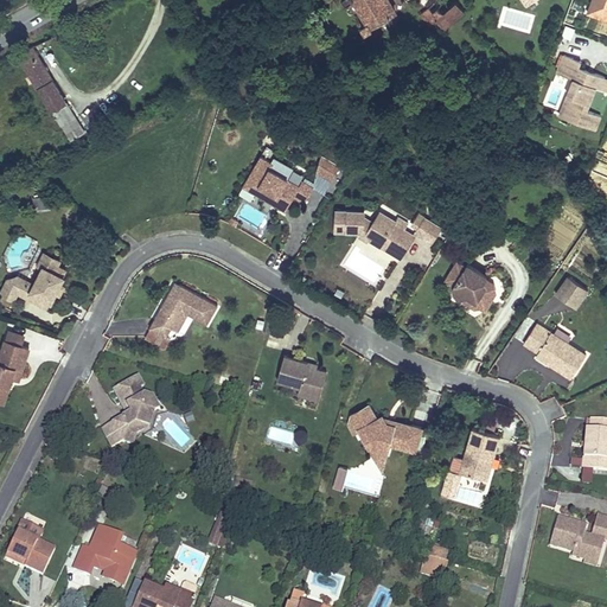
[(389,0),(345,0),(346,2),(350,0),(355,0),(368,23),(362,26),(365,32),(372,29),(371,26),(396,12),(389,0)]
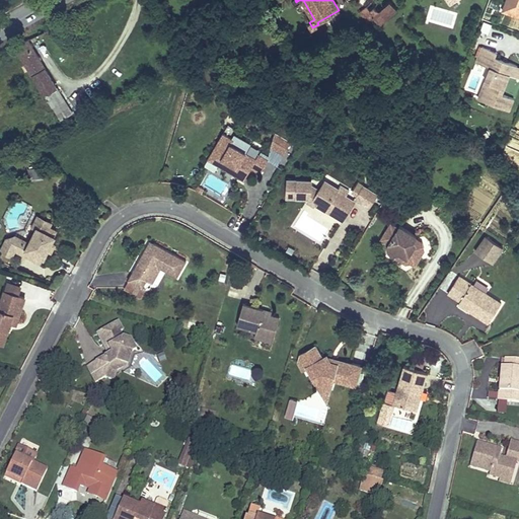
[(518,0),(507,0),(503,12),(518,17),(518,0)]
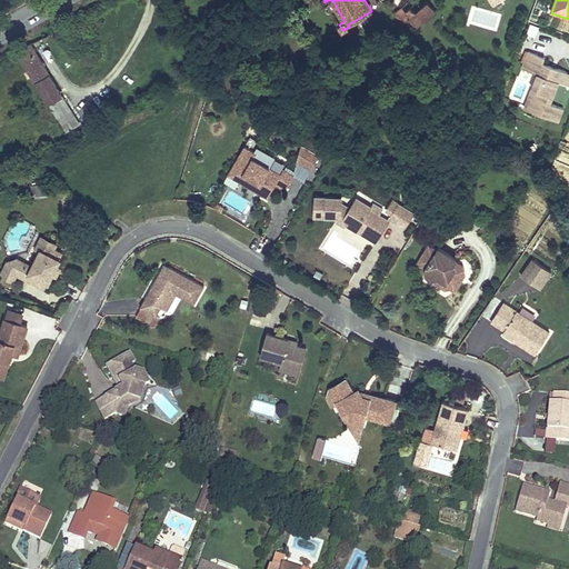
[(410,5),(405,10),(410,16),(409,17),(417,27),(436,10),(428,1),(416,11),(410,5)]
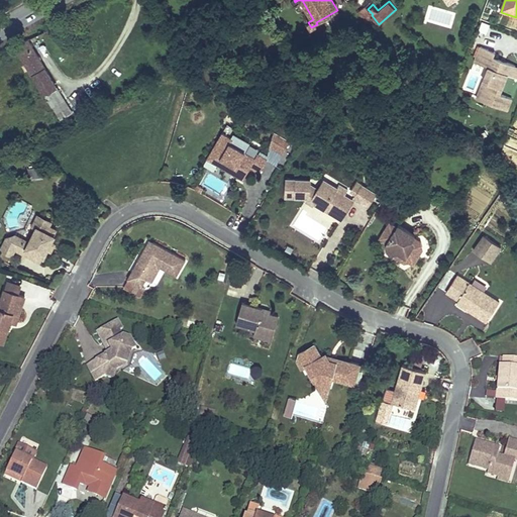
[(372,15),(373,14),(368,9),(365,5),(358,11),(366,20),(372,15)]
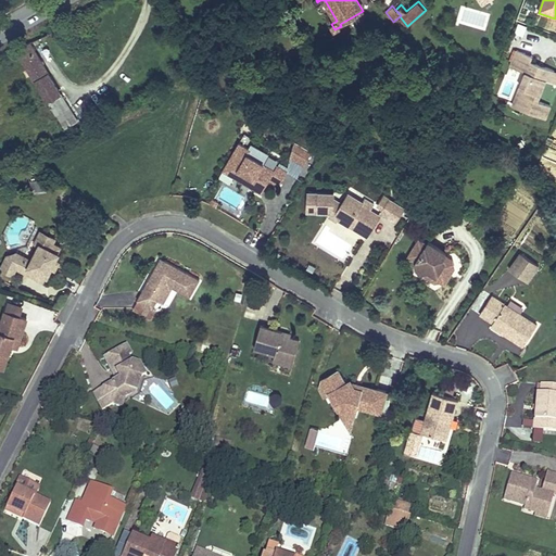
[(77,121),(29,42),(16,49),(64,128),(77,121)]
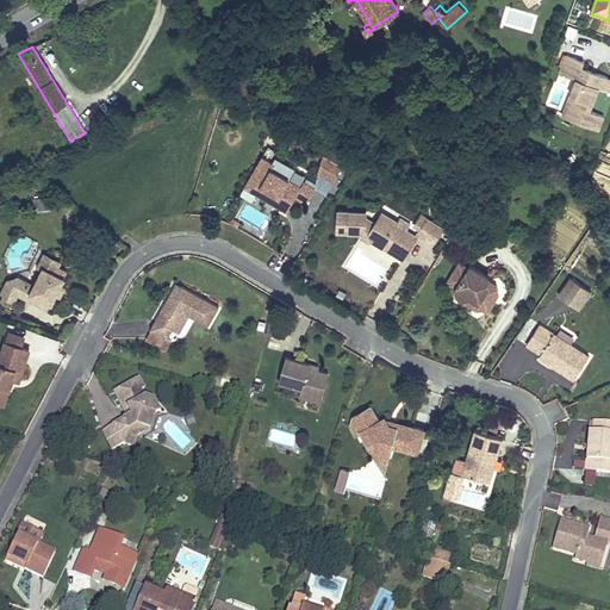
[(561,117),(598,131),(603,116),(590,111),(598,88),(603,89),(608,78),(596,73),(593,78),(589,76),(591,70),(582,67),(584,62),(567,55),(560,73),(577,79),(561,117)]
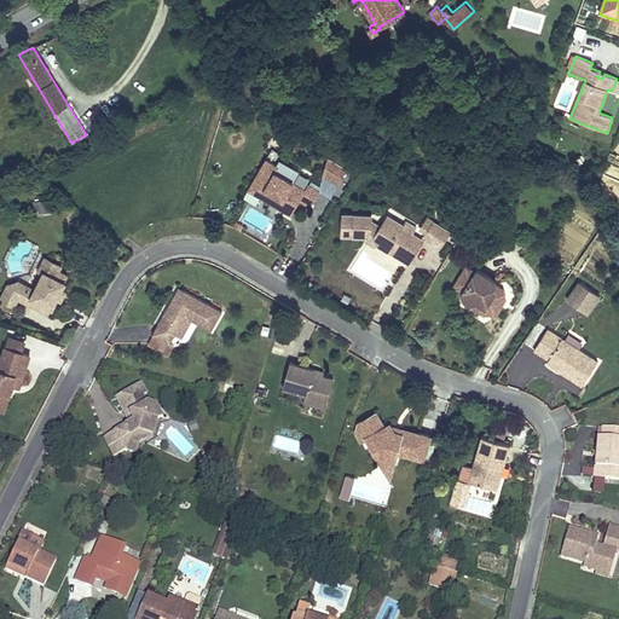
[(347,168),(328,156),(323,174),(339,184),(347,168)]
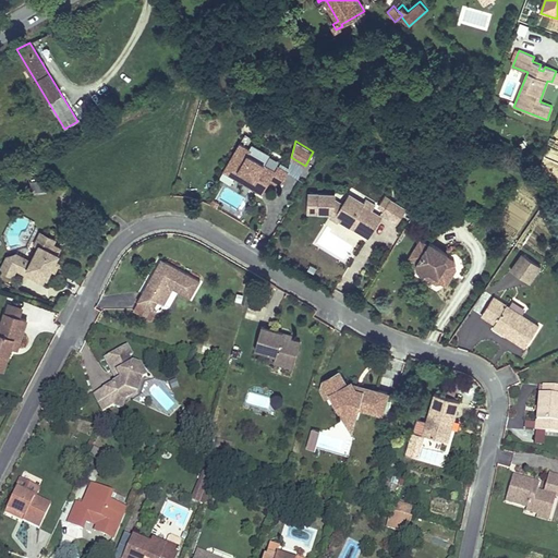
[(251,149),(240,143),(223,171),(234,178),(239,170),(254,180),(253,182),(265,189),(269,180),(279,186),(288,171),(278,166),(275,170),(263,162),(267,155),(253,146),(251,149)]
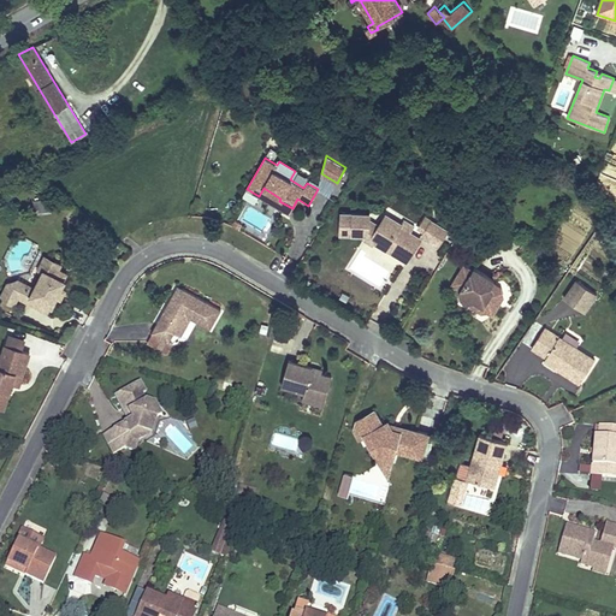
[(318,191),(331,194),(333,183),(320,179),(318,191)]
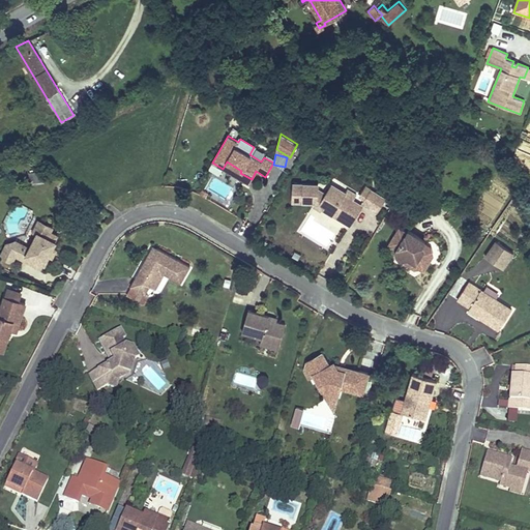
[(241,171),(227,162),(223,169),(248,184),(252,179),(240,173),(241,171)]
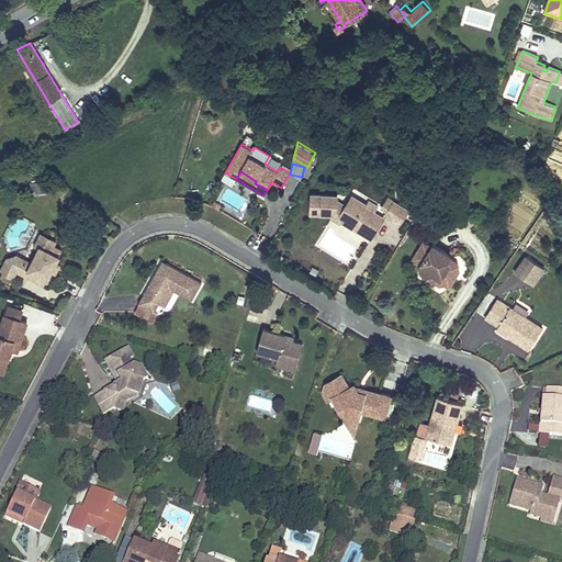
[(361,233),(371,238),(382,221),(373,214),(374,212),(379,205),(369,199),(367,204),(352,195),(346,205),(336,200),(336,195),(311,194),(310,211),(321,211),(321,214),(332,214),(332,212),(336,212),(340,214),(341,221),(352,226),(356,222),(364,228),(361,233)]
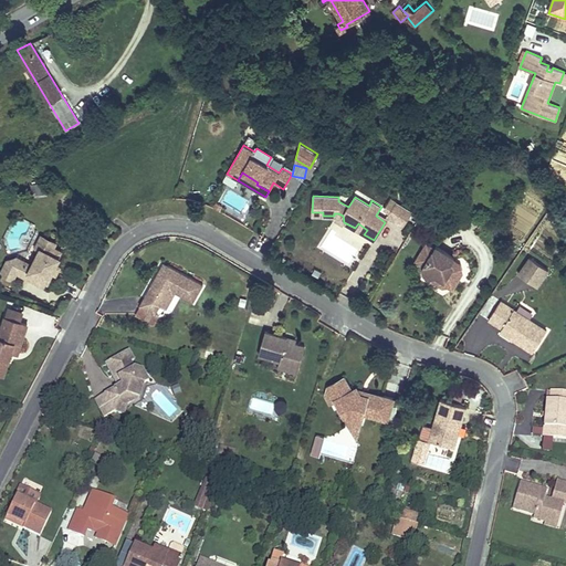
[(397,202),(388,217),(402,226),(411,211),(397,202)]
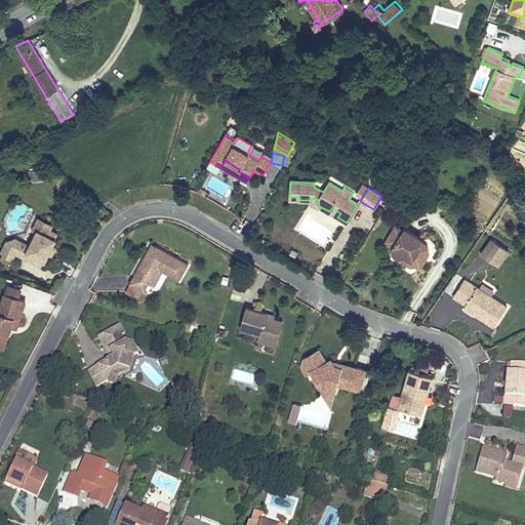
[(318,200),(314,198),(310,198),(310,200),(310,203),(318,208),(319,206),(318,200)]
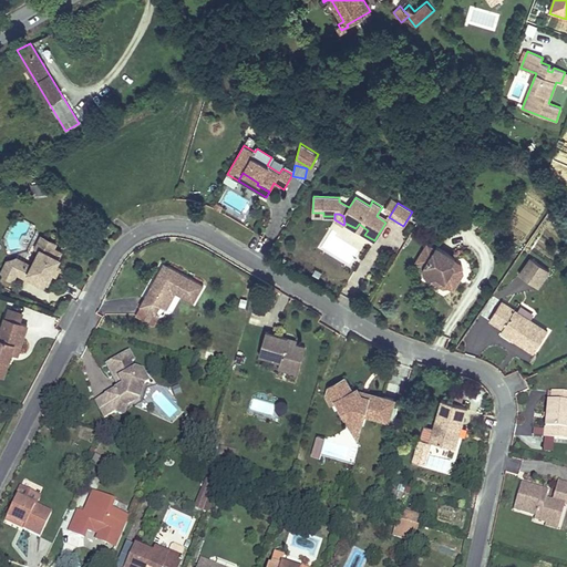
[(332,223),(319,250),(352,265),(366,237),(332,223)]
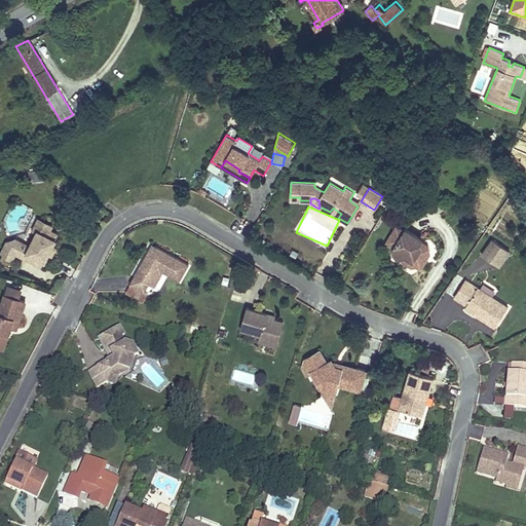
[(333,208),(330,212),(338,218),(341,214),(333,208)]
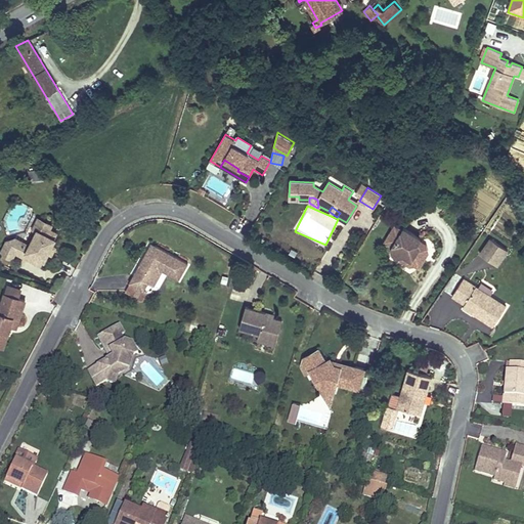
[(38,218),(33,227),(37,229),(46,233),(49,228),(51,224),(38,218)]
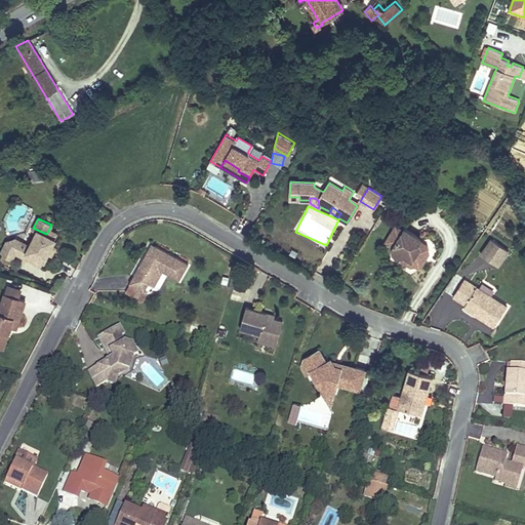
[(419,240),(420,239),(404,229),(403,230),(395,226),(386,241),(393,246),(392,248),(393,253),(399,257),(404,255),(414,261),(414,266),(419,268),(429,252),(419,247),(418,242),(419,240)]
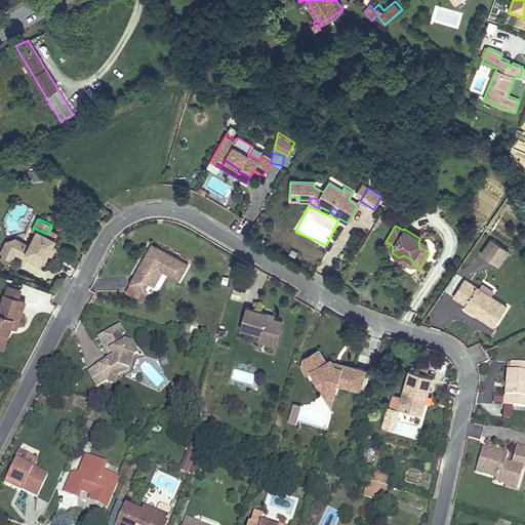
[(4,246),(0,254),(12,259),(15,253),(24,257),(27,252),(34,255),(31,260),(40,265),(43,259),(44,260),(48,252),(51,245),(55,238),(53,238),(56,233),(49,229),(46,234),(37,230),(30,245),(15,238),(10,249),(4,246)]
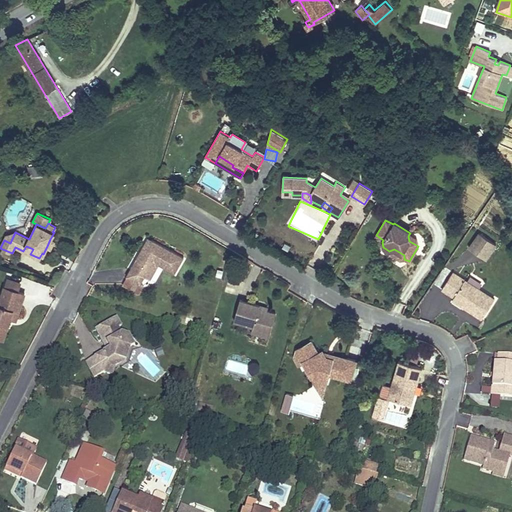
[(4,240),(10,243),(15,232),(7,235),(4,240)]
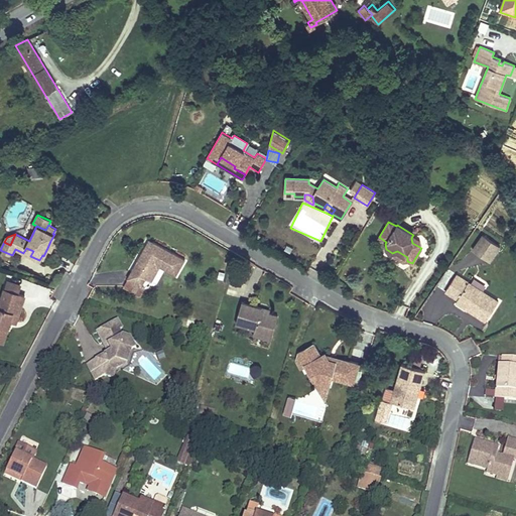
[(483,235),(473,249),(490,261),(500,246),(483,235)]
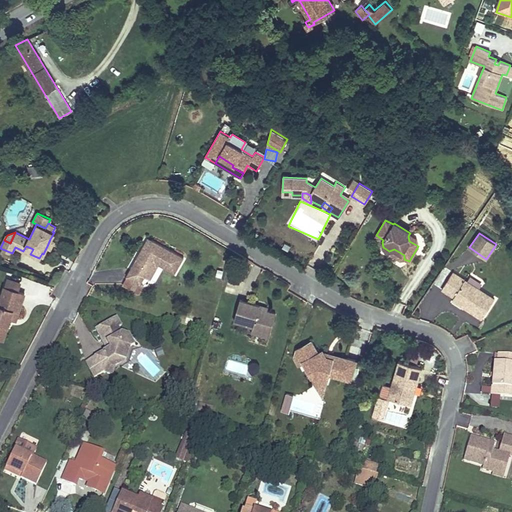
[(408,236),(409,241),(418,246),(416,238),(409,234),(408,236)]
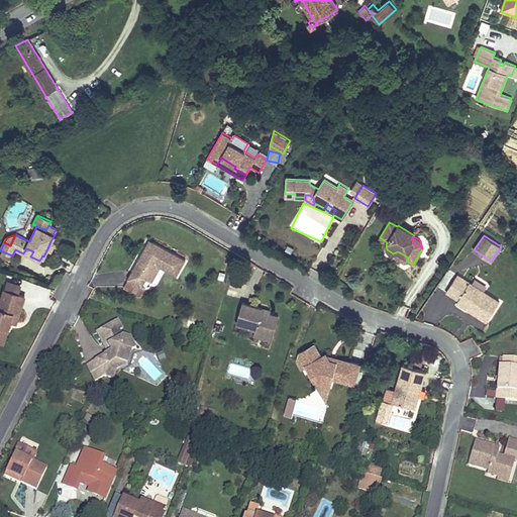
[(149,239),(142,252),(147,251),(152,241),(149,239)]
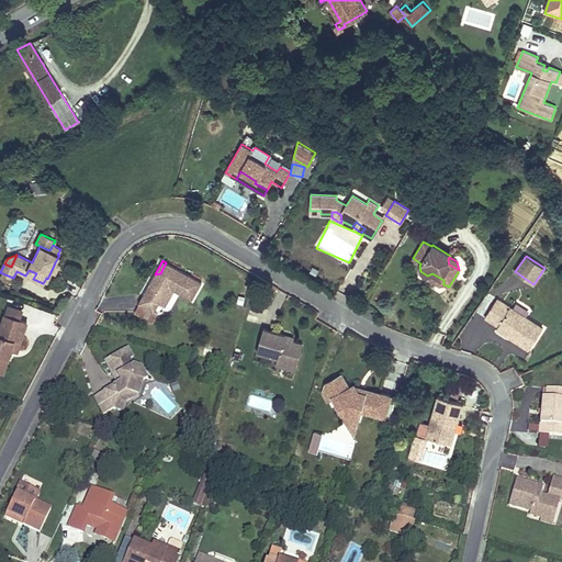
[(191,300),(202,282),(166,262),(160,273),(155,274),(138,303),(139,304),(154,312),(158,303),(165,307),(173,290),(191,300)]
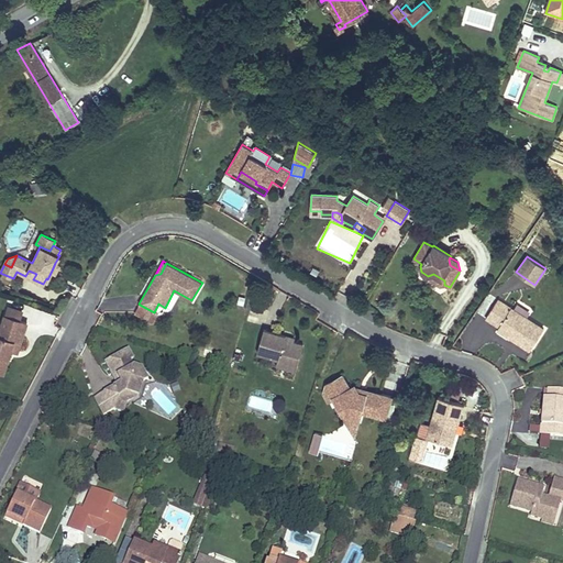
[(29,271),(25,276),(33,279),(36,274),(29,271)]
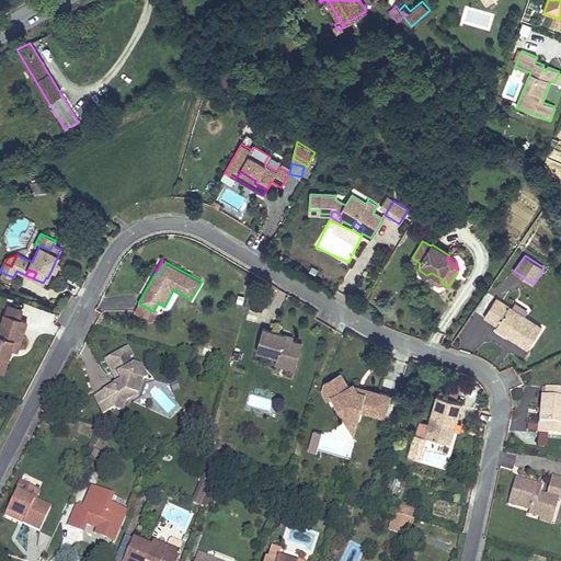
[(443,279),(432,273),(426,275),(426,279),(436,285),(443,284),(443,279)]
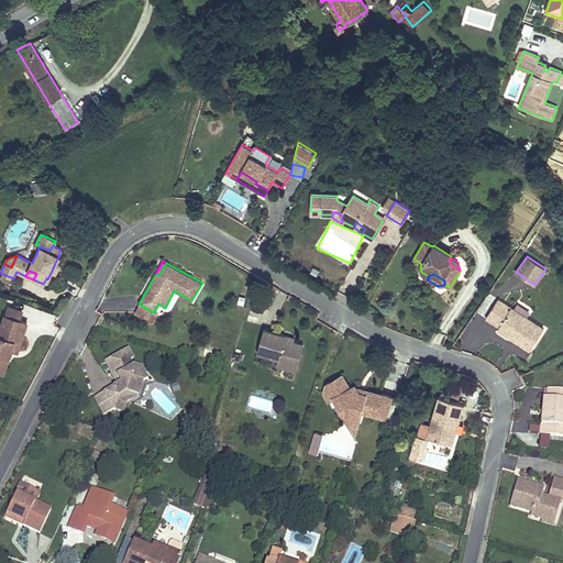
[(544,329),(498,299),(486,318),(499,327),(520,340),(518,342),(530,350),(544,329)]
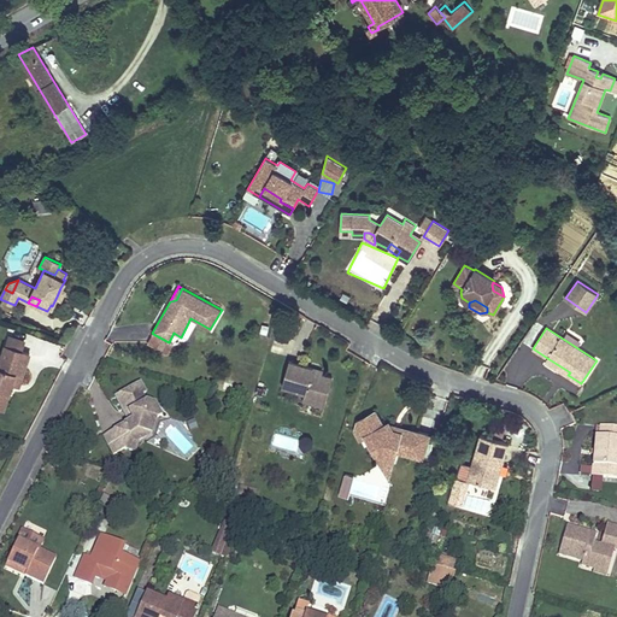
[(169,342),(153,334),(148,342),(168,353),(172,345),(169,342)]
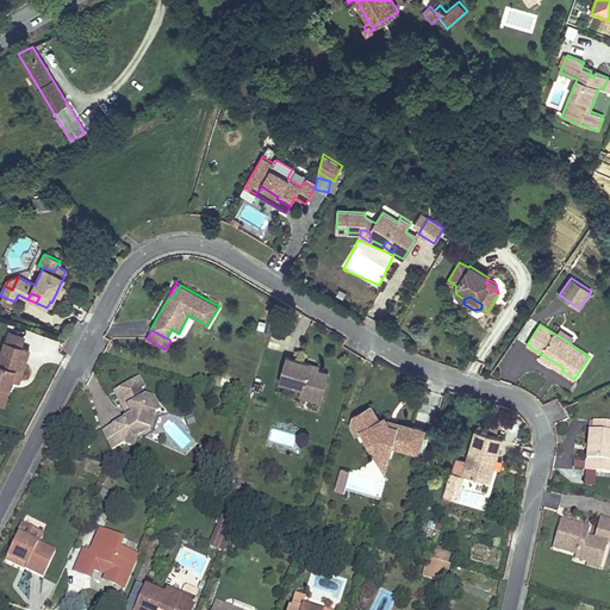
[(8,332),(6,342),(20,347),(24,337),(8,332)]
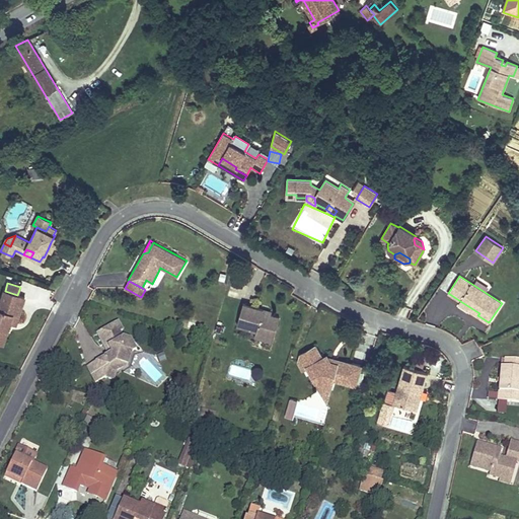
[(16,325),(25,297),(17,295),(5,291),(4,290),(1,299),(0,303),(0,343),(3,345),(8,330),(10,323),(13,324),(16,325)]
